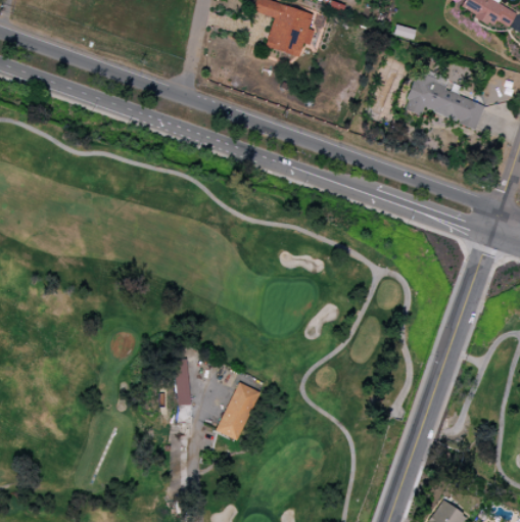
[(314,13),(269,0),(256,0),(253,11),(275,17),(266,46),(300,57),(304,43),(312,45),(316,31),(310,29),(314,13)]
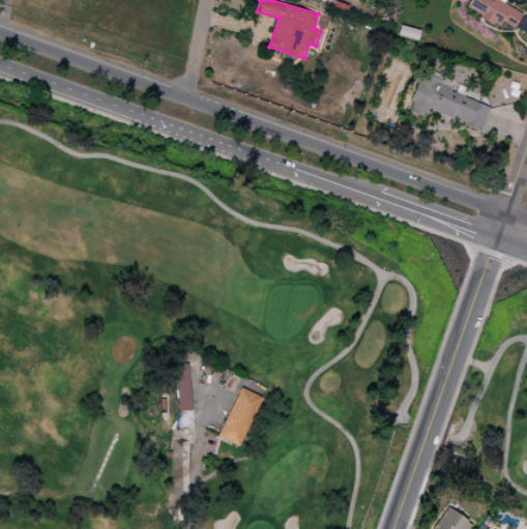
[(524,13),(506,3),(507,1),(504,0),(471,0),(467,8),(501,26),(504,22),(517,28),(524,13)]
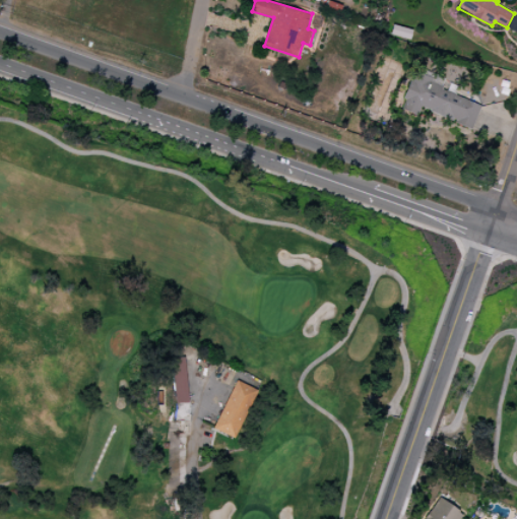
[(473,128),(482,105),(443,88),(447,79),(427,70),(425,75),(415,71),(401,108),(419,115),(423,108),(473,128)]
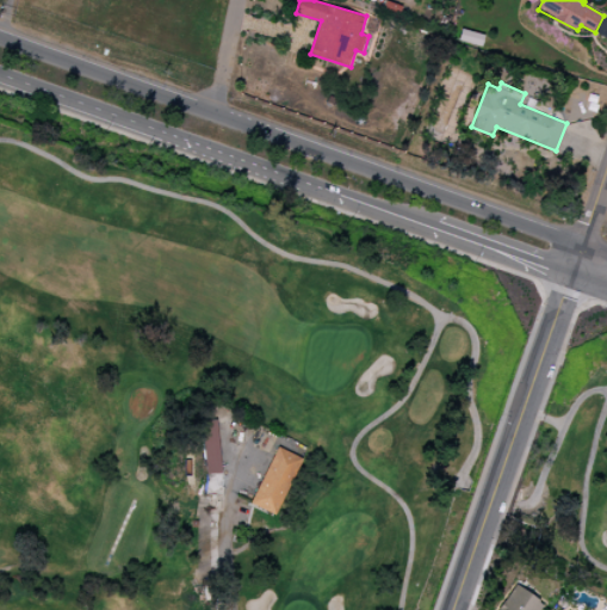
[(221,419),(204,420),(206,474),(223,473),(221,419)]
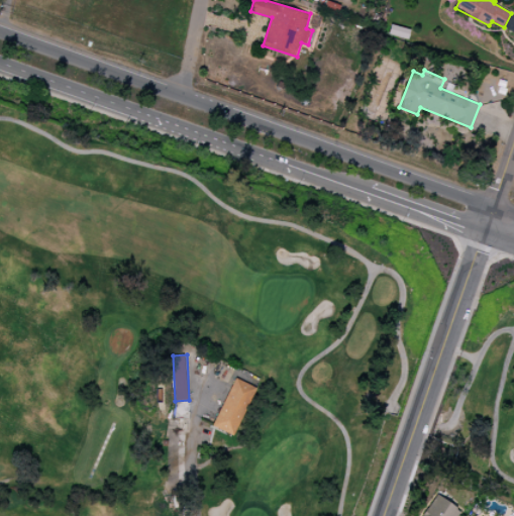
[(257,387),(235,378),(214,426),(235,435),(257,387)]
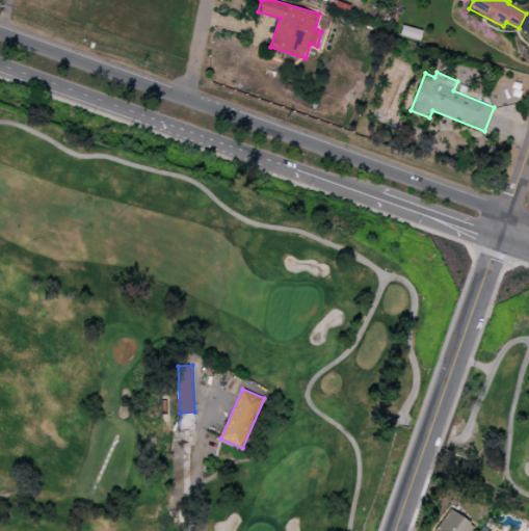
[(471,530),(476,524),(449,508),(434,530),(471,530)]
